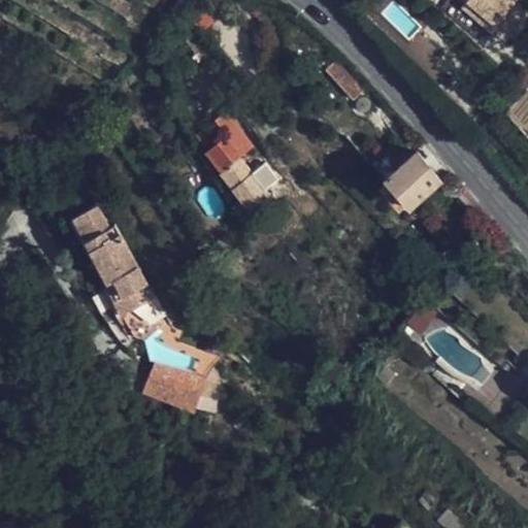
[(464,0),(496,26),(499,22),(513,33),(527,14),(515,4),(517,0),(464,0)]
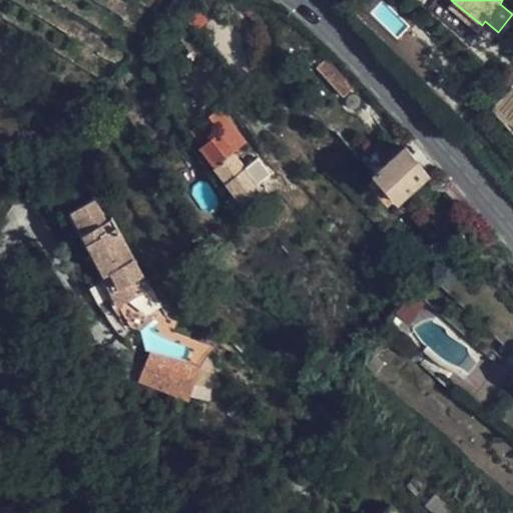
[(395,35),(405,25),(381,3),(372,13),(395,35)]
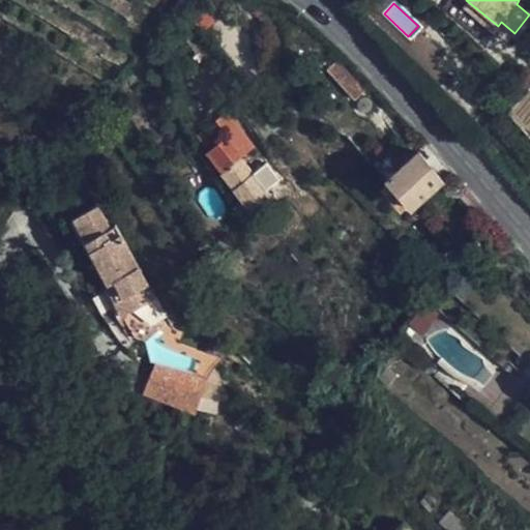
[(514,33),(501,22),(498,26),(493,32),(506,43),(514,33)]
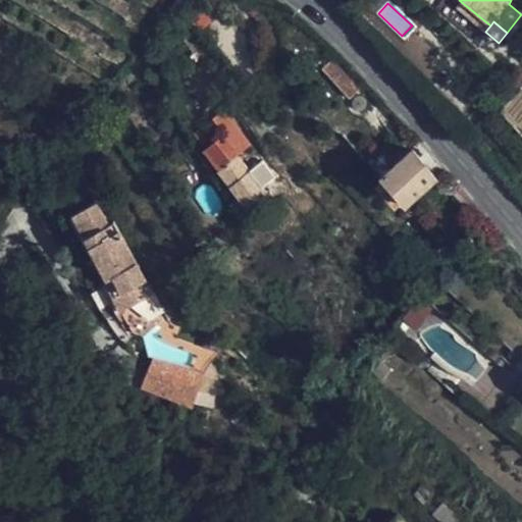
[(358,90),(332,61),(322,69),(350,98),(358,90)]
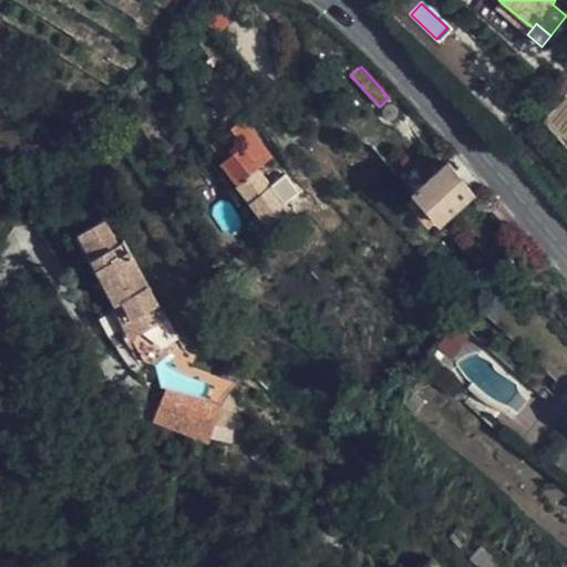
[(265,166),(250,148),(245,153),(260,171),(265,166)]
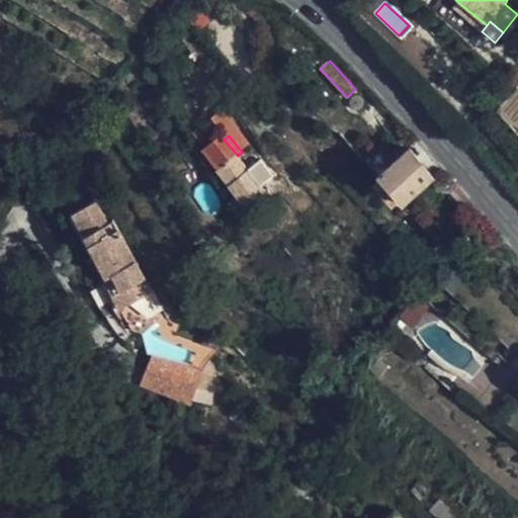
[(206,152),(220,170),(246,205),(258,196),(264,191),(238,156),(224,140),(206,152)]
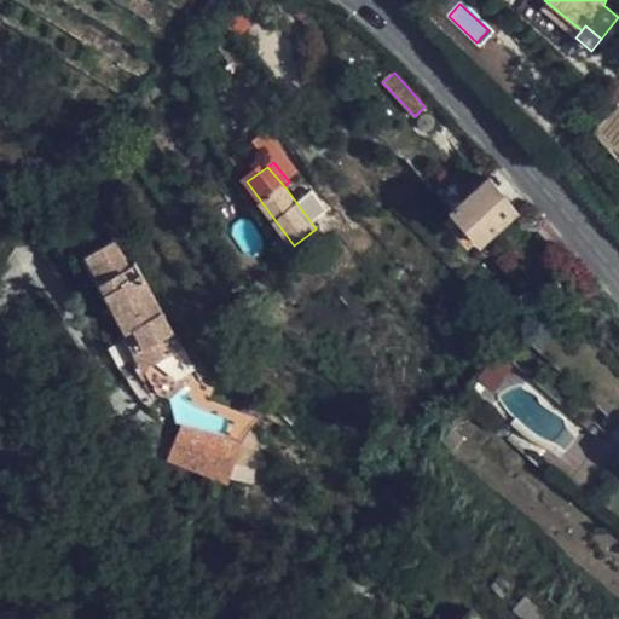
[(518,210),(489,178),(453,208),(452,209),(456,213),(479,238),(481,242),(518,210)]
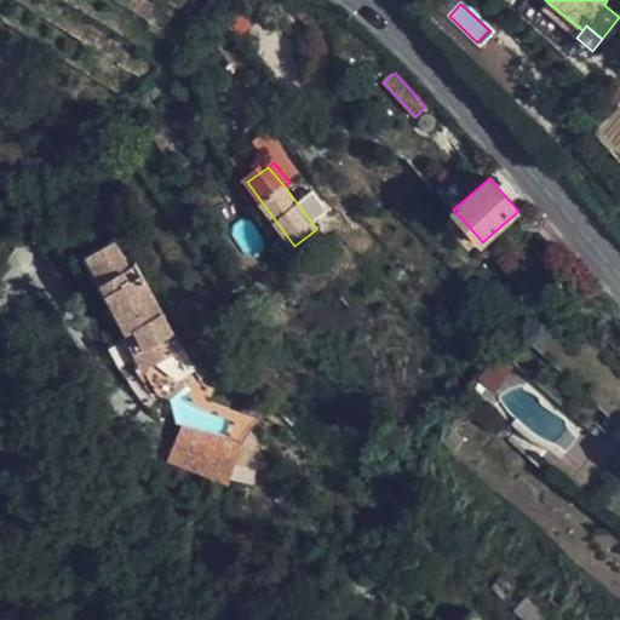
[(480,239),(457,213),(446,222),(469,248),(480,239)]
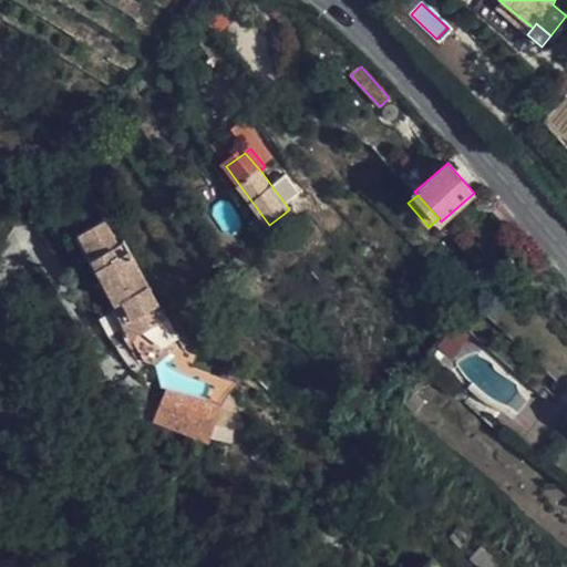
[(289,223),(282,215),(269,225),(276,234),(289,223)]
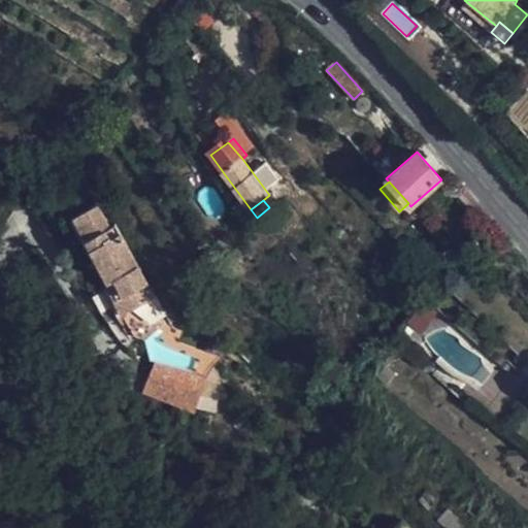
[(109,229),(98,207),(81,216),(93,237),(87,240),(109,283),(116,279),(132,309),(155,297),(117,225),(109,229)]
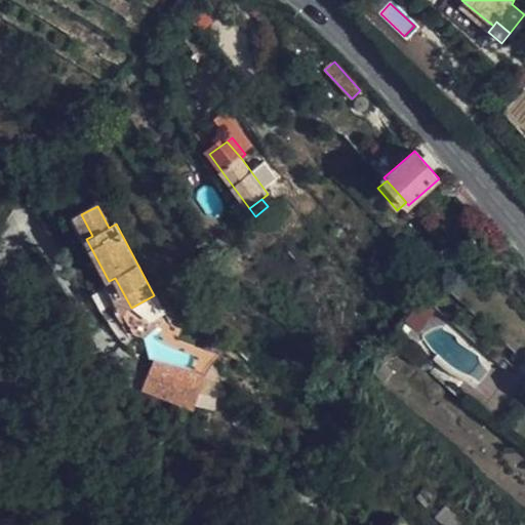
[(92,236),(81,214),(75,217),(86,239),(92,236)]
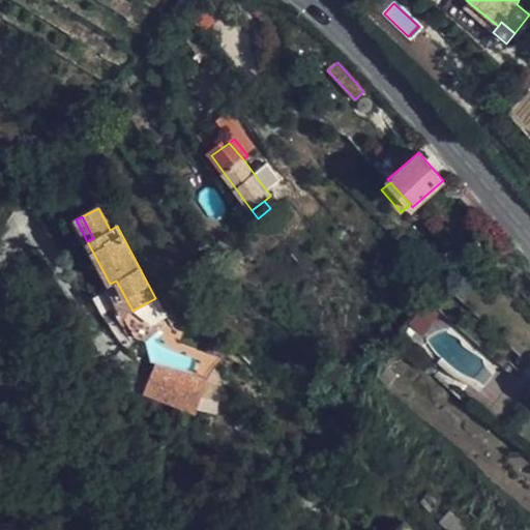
[(133,311),(116,281),(110,284),(108,286),(123,316),(133,311)]
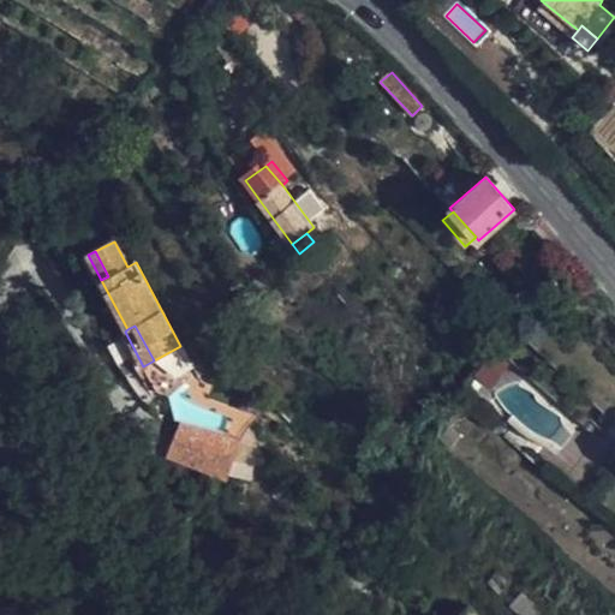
[(227,482),(250,415),(184,392),(160,459),(227,482)]
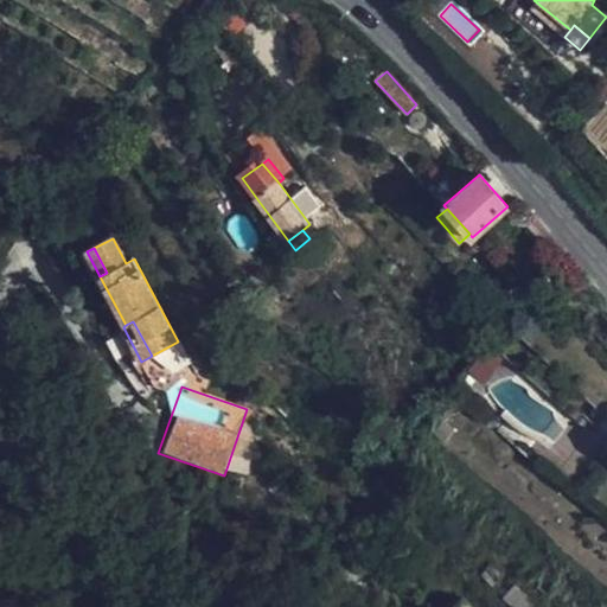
[(398,504),(388,497),(382,506),(393,513),(398,504)]
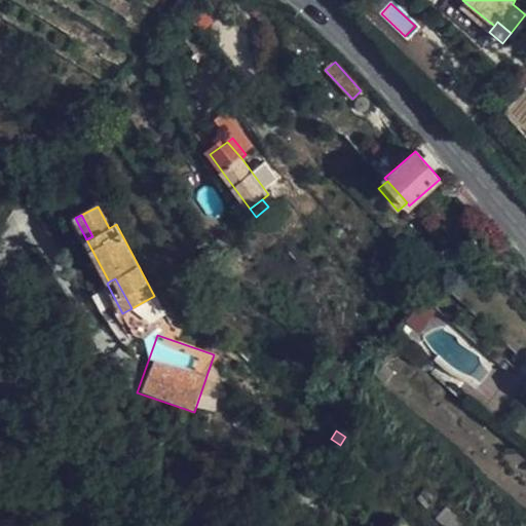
[(463,525),(447,510),(438,519),(444,525),(463,525)]
